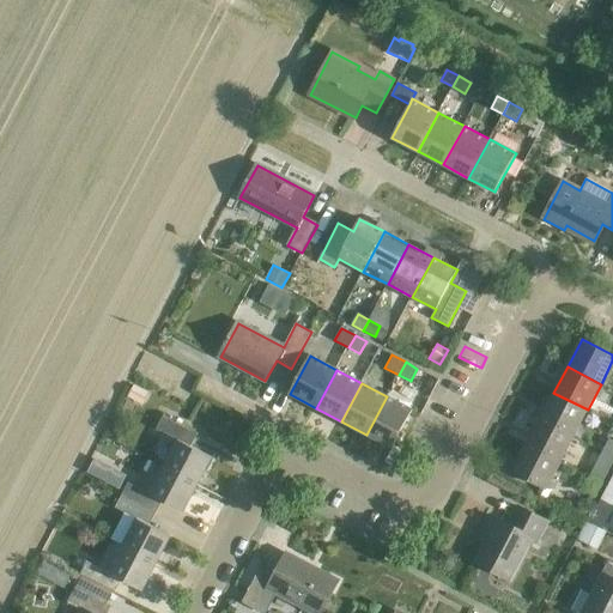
[(150,393),(134,384),(127,396),(144,406),(150,393)]
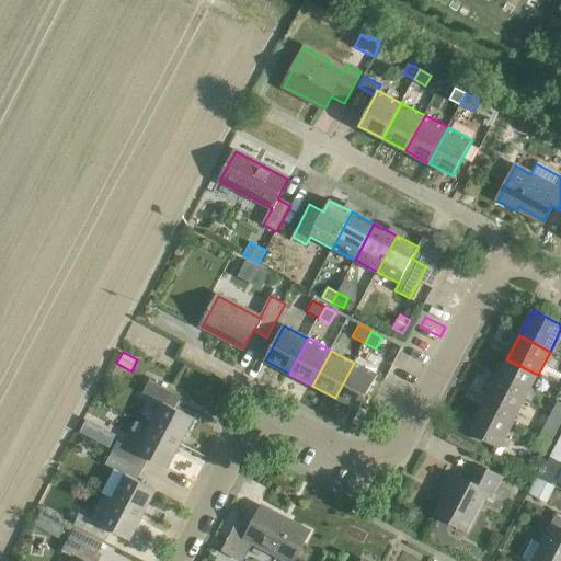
[(525,399),(538,375),(506,359),(494,382),(525,399)]
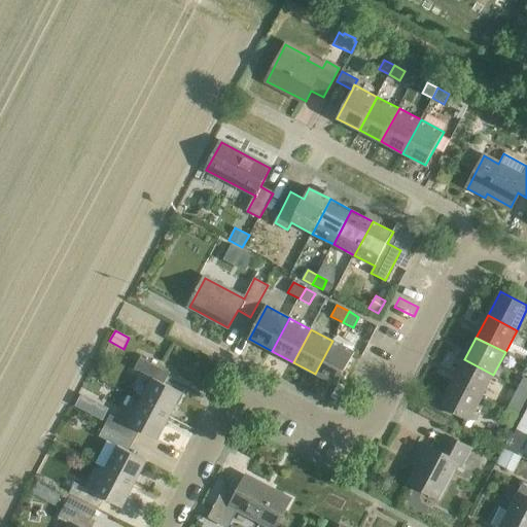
[(332,341),(315,374),(338,386),(355,353),(332,341)]
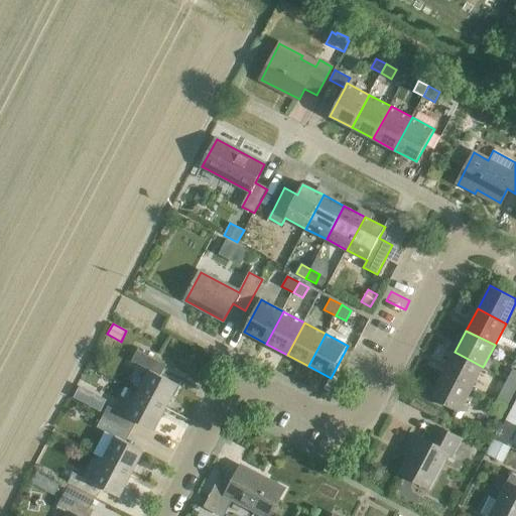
[(137,393),(166,408),(178,385),(160,375),(165,366),(136,351),(131,361),(149,370),(137,393)]
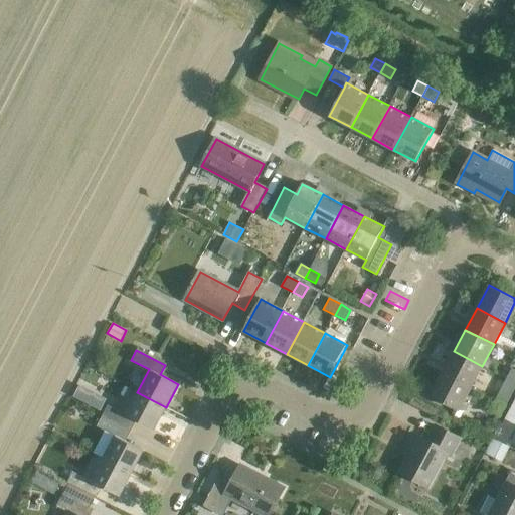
[(471,388),(482,366),(454,351),(442,373),(471,388)]
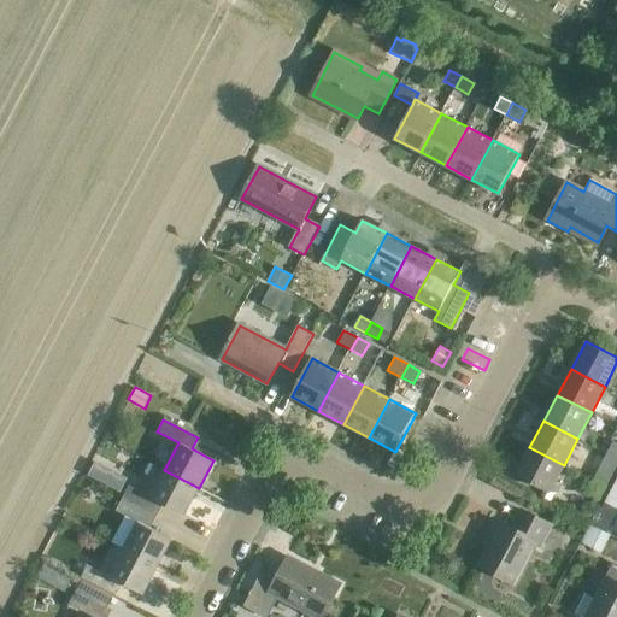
[(616,444),(612,441),(606,454),(616,459),(616,444)]
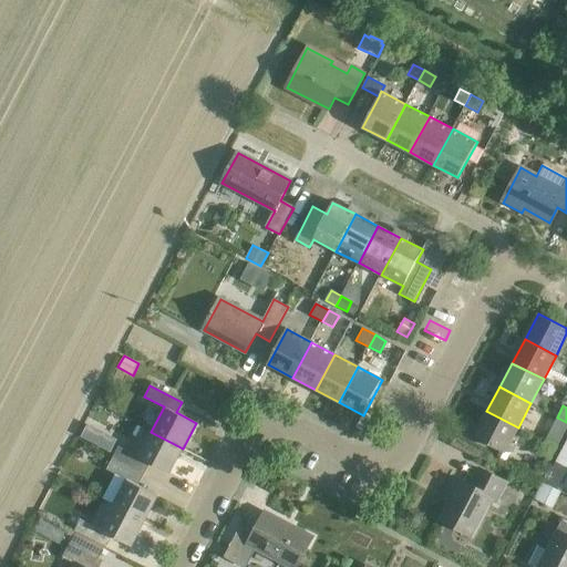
[(505,453),(518,428),(486,411),(474,436),(505,453)]
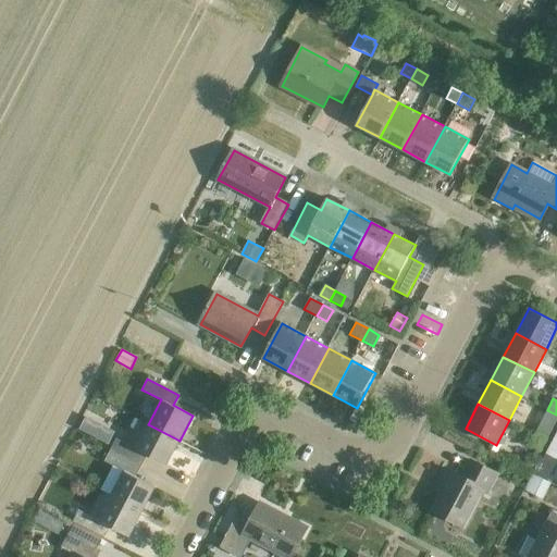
[(546,440),(552,428),(541,422),(534,434),(546,440)]
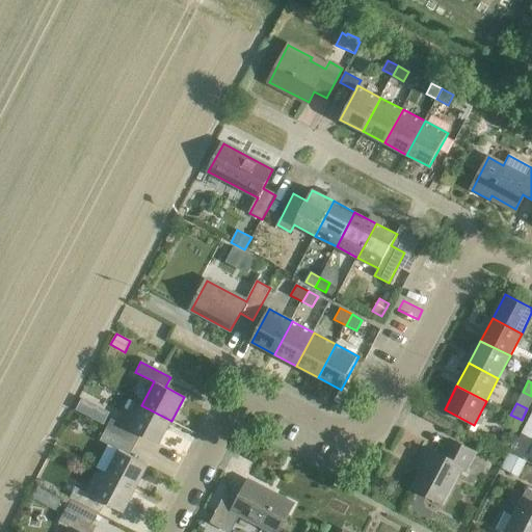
[(160,445),(171,421),(141,405),(130,429),(111,420),(106,430),(134,445),(140,434),(160,445)]
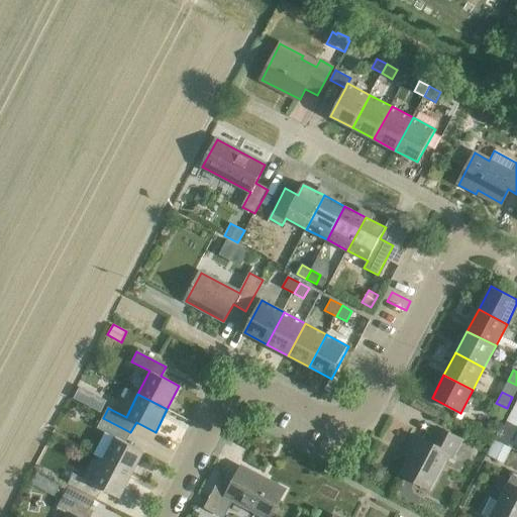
[(99,400),(94,409),(103,414),(108,405),(99,400)]
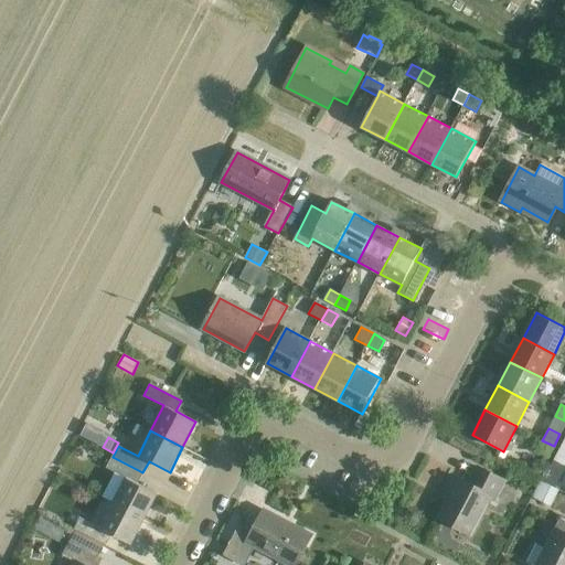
[(547,458),(554,446),(542,440),(536,451),(547,458)]
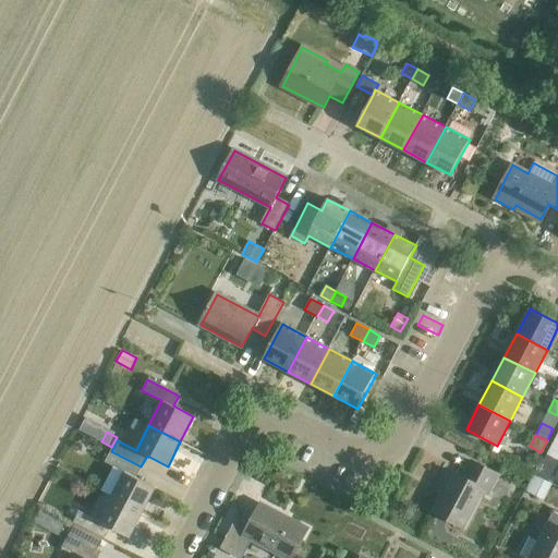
[(557,461),(557,459),(557,446),(553,444),(547,456),(557,461)]
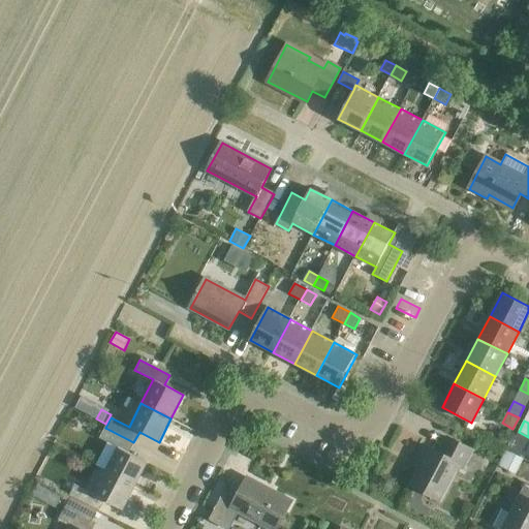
[(128,453),(133,442),(105,428),(99,438),(118,447),(105,471),(134,487),(147,463),(128,453)]
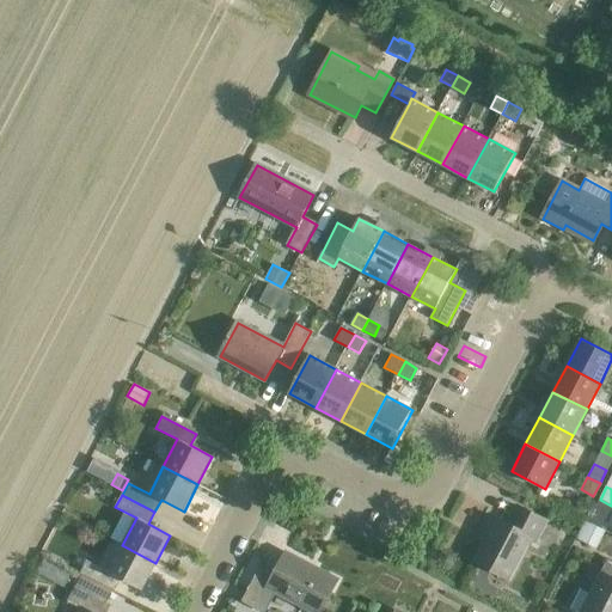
[(476,560),(509,577),(531,537),(537,539),(546,519),(518,505),(507,524),(489,513),(482,527),(490,532),(476,560)]
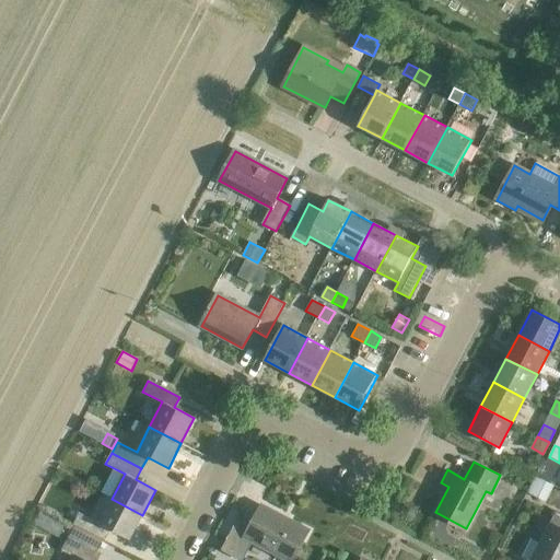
[(546,502),(553,486),(535,477),(526,493),(546,502)]
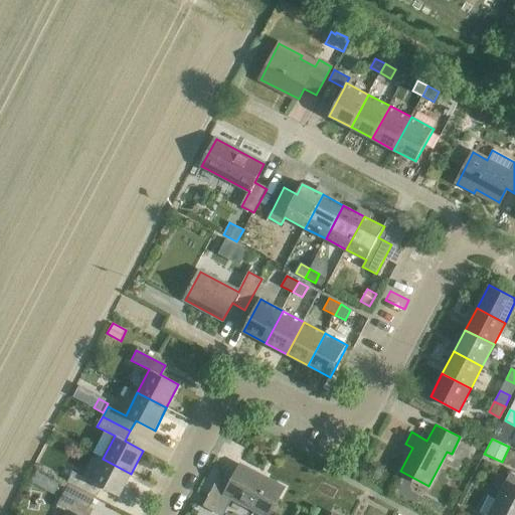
[(120,496),(131,474),(103,459),(91,481),(73,472),(68,482),(97,497),(102,487),(120,496)]
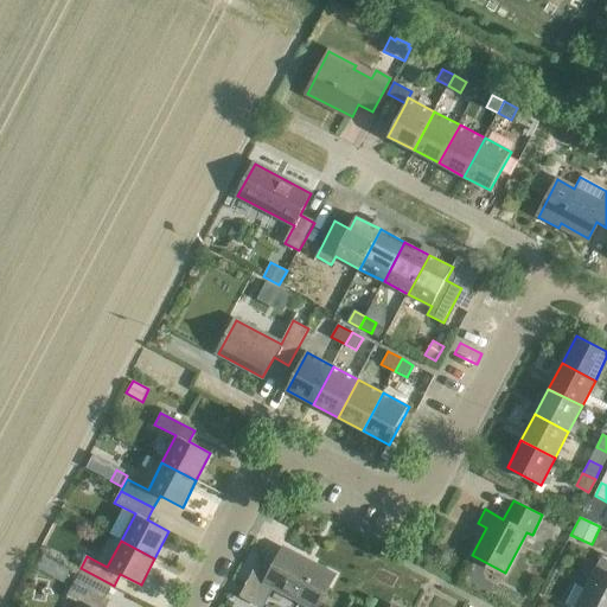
[(299,595),(318,605),(333,575),(281,549),(272,568),(256,560),(237,596),(253,604),(264,581),(298,599),(299,595)]
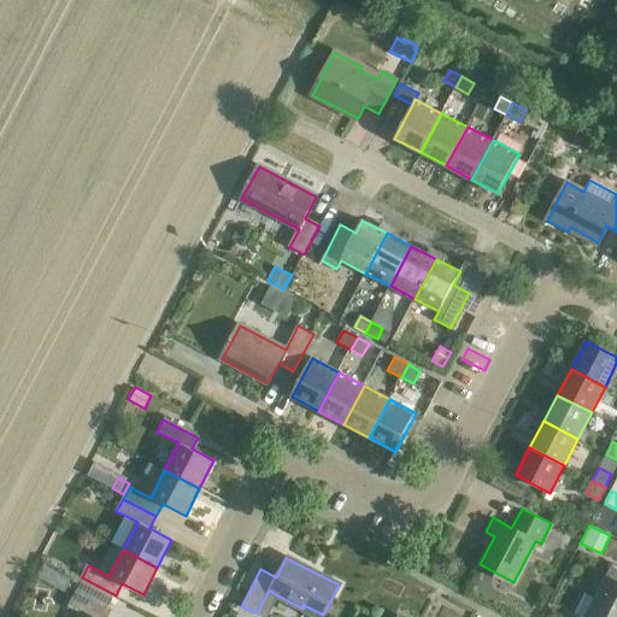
[(43,564),(36,579),(51,586),(58,571),(43,564)]
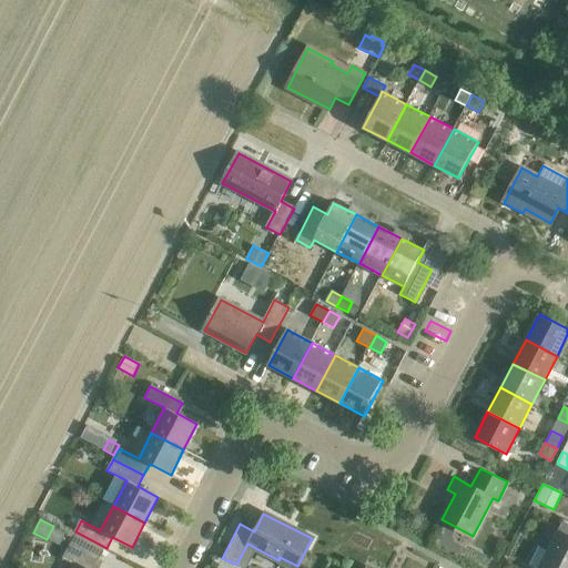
[(538,567),(567,567),(567,536),(558,531),(538,567)]
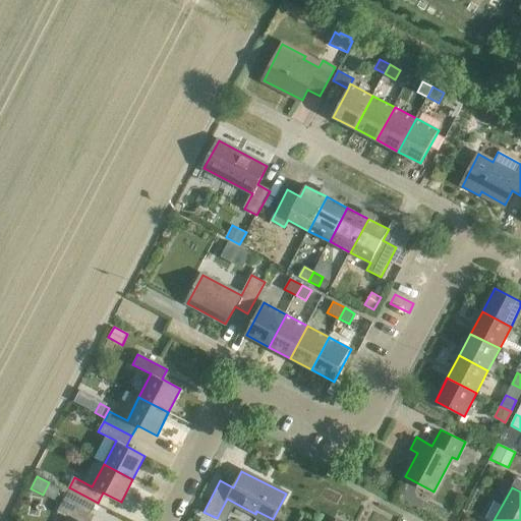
[(68,520),(91,520),(95,514),(64,499),(58,511),(70,518),(68,520)]
